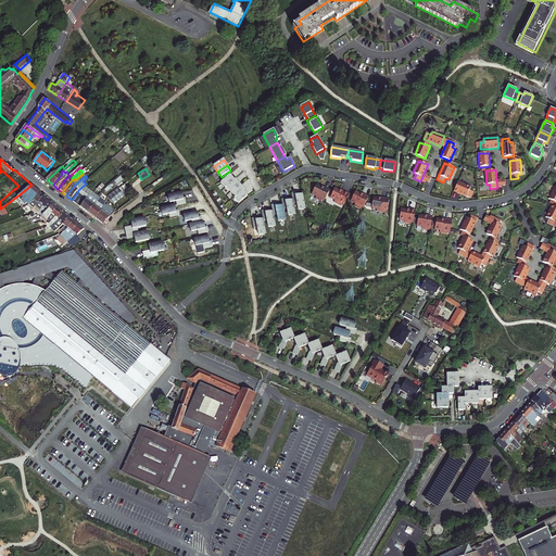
[(220,182),(226,188),(226,187),(235,180),(230,175),(220,182)]
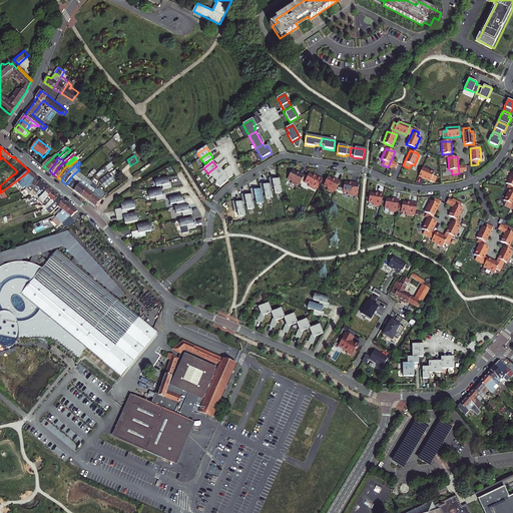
[(208,172),(213,177),(221,170),(217,165),(216,166),(208,172)]
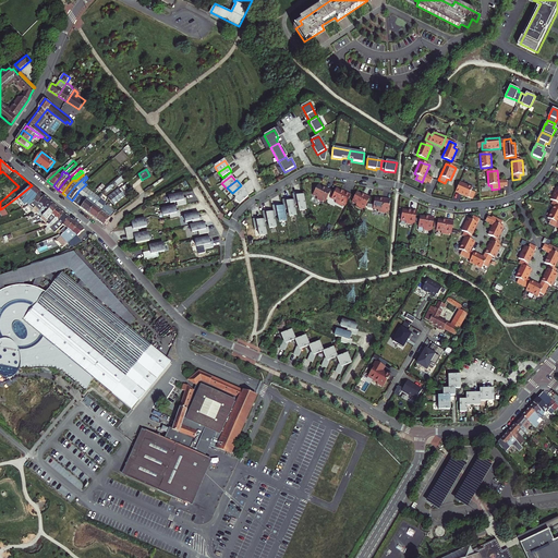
[(456,192),(472,199),(475,193),(471,191),(472,187),(460,182),(456,192)]
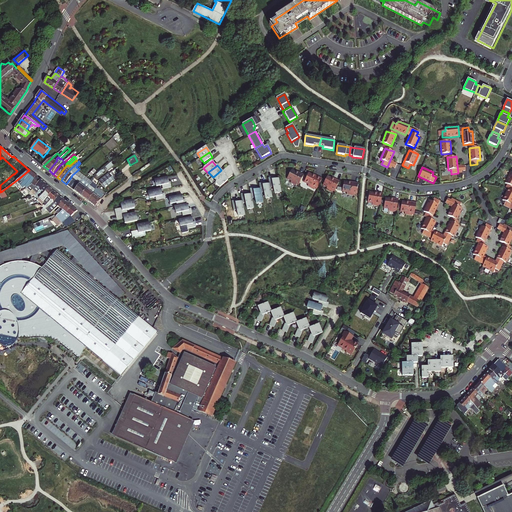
[(24,186),(35,175),(29,170),(18,179),(24,186)]
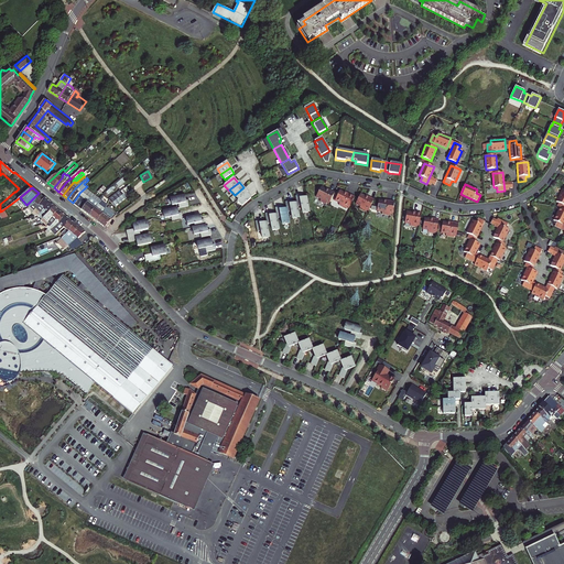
[(248,193),(243,187),(235,195),(239,201),(247,194),(248,193)]
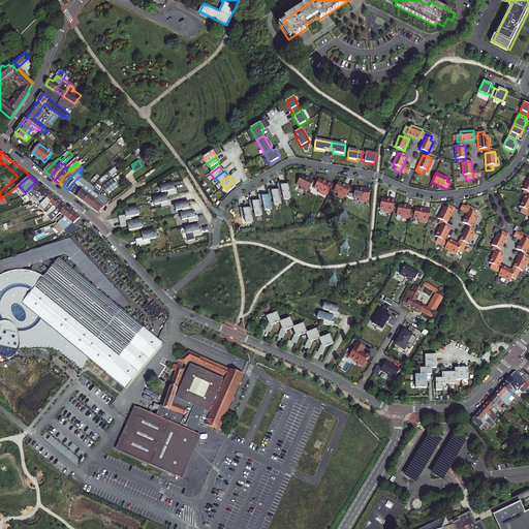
[(308,180),(301,176),(297,185),(301,187),(300,189),(306,192),(306,191),(308,192),(313,181),(309,178),(308,180)]
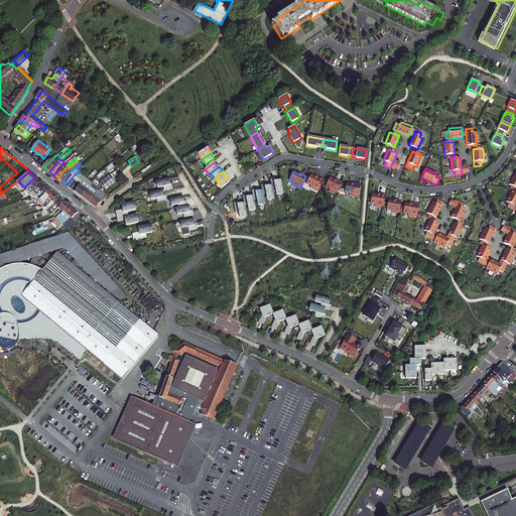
[(114,172),(100,183),(106,190),(107,189),(107,188),(116,181),(114,178),(117,175),(114,172)]
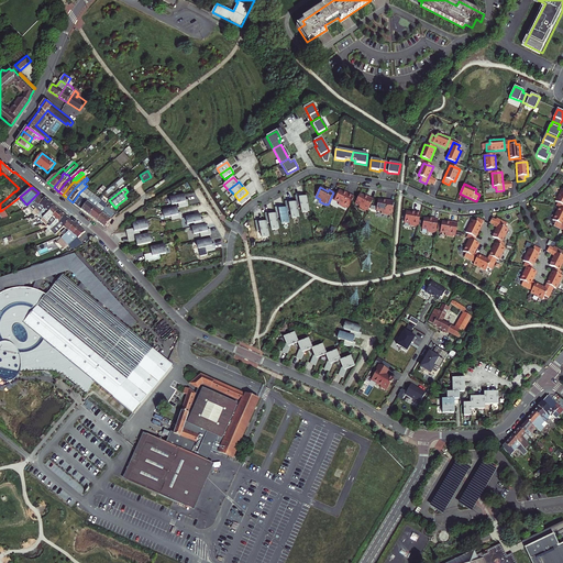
[(346,194),(340,190),(334,200),(339,202),(339,205),(345,208),(346,207),(349,208),(354,196),(346,192),(346,194)]
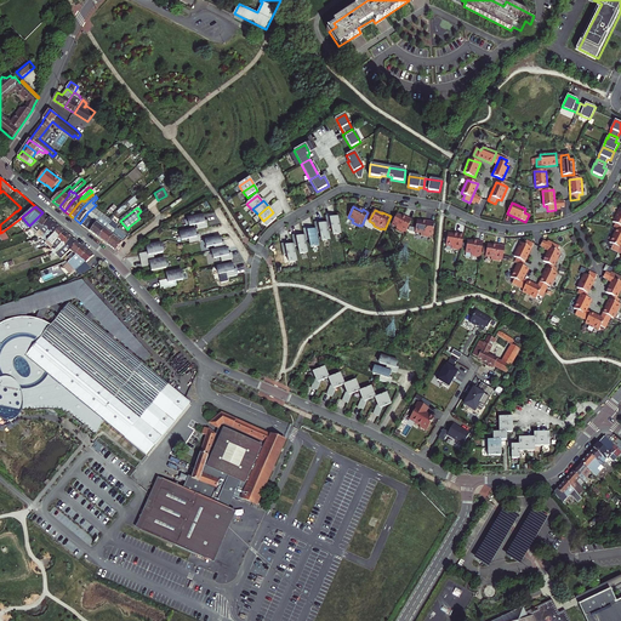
[(262,221),(267,227),(269,224),(273,222),(277,220),(272,214),(263,221),(262,221)]
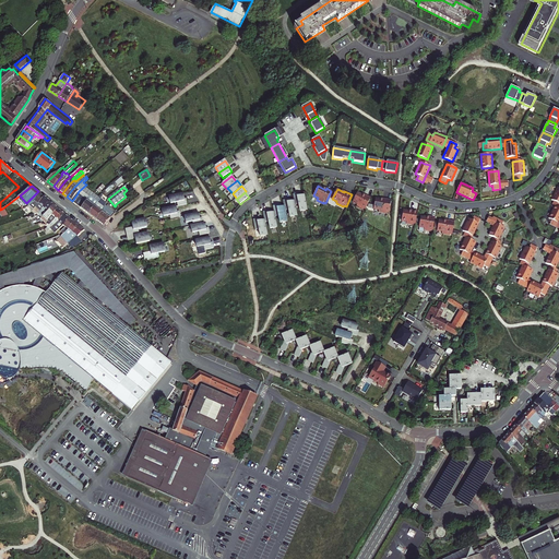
[(365,209),(371,198),(366,194),(366,195),(357,192),(353,202),(357,204),(356,206),(363,210),(364,209),(365,209)]
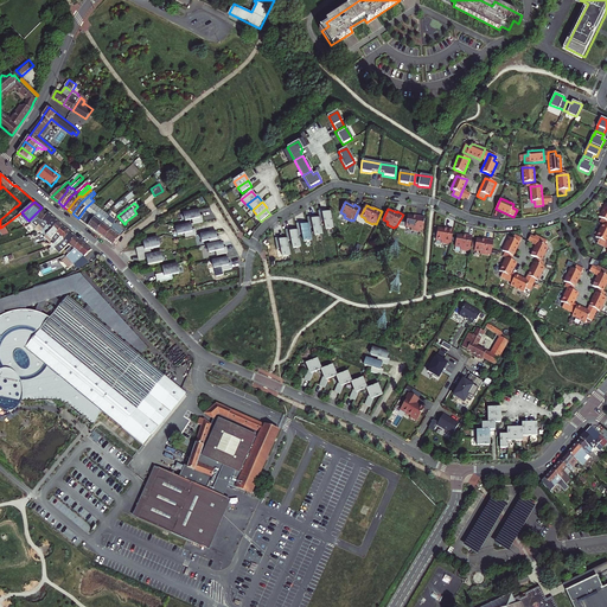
[(45,213),(40,210),(32,219),(37,223),(39,221),(45,213)]
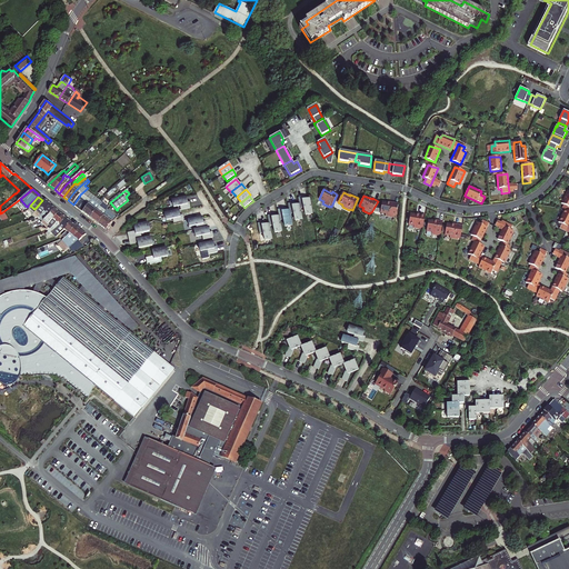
[(88,203),(79,197),(73,205),(90,218),(97,210),(100,206),(92,199),(88,203)]
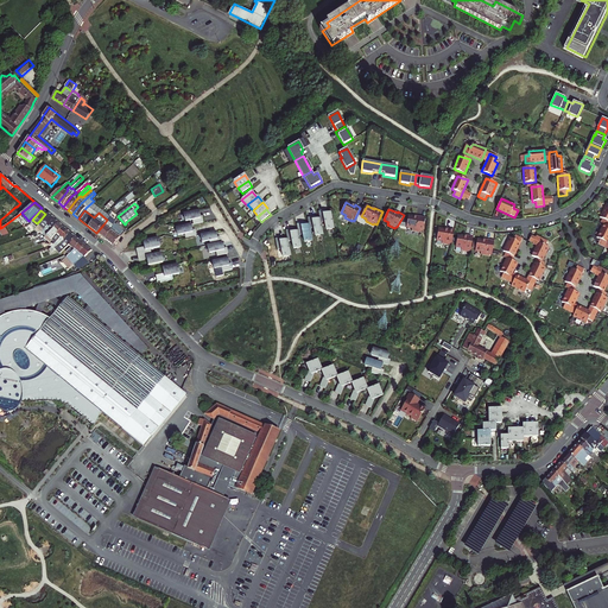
[(192,220),(194,225),(204,222),(203,216),(201,216),(200,211),(184,214),(187,221),(192,220)]
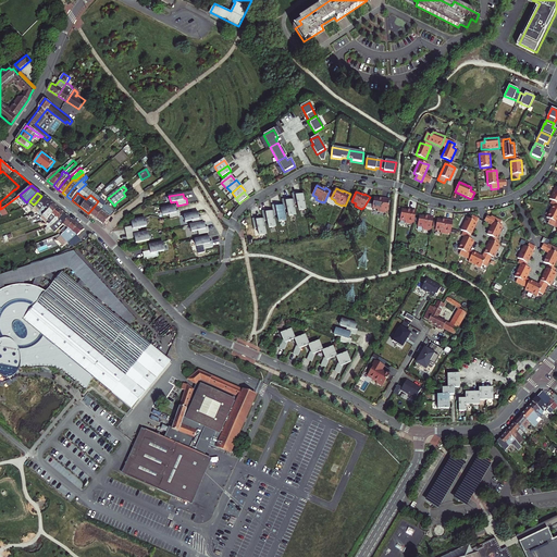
[(293,200),(294,205),(298,203),(299,211),(306,209),(304,195),(298,196),(297,194),(292,195),(293,200)]
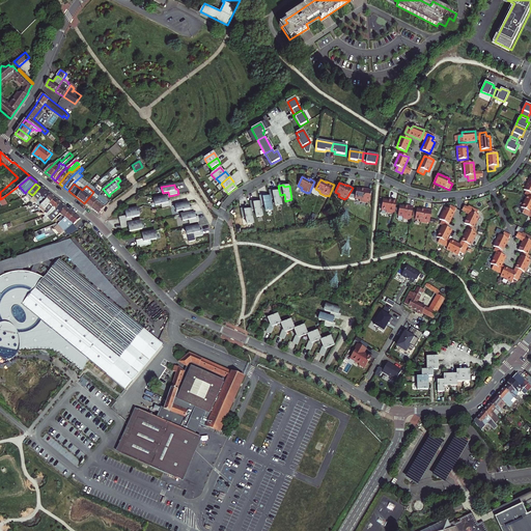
[(31,199),(33,197),(36,199),(34,201),(32,203),(33,204),(35,202),(36,202),(38,200),(42,198),(48,192),(42,187),(36,193),(36,194),(35,194),(34,193),(32,195),(30,197),(31,199)]
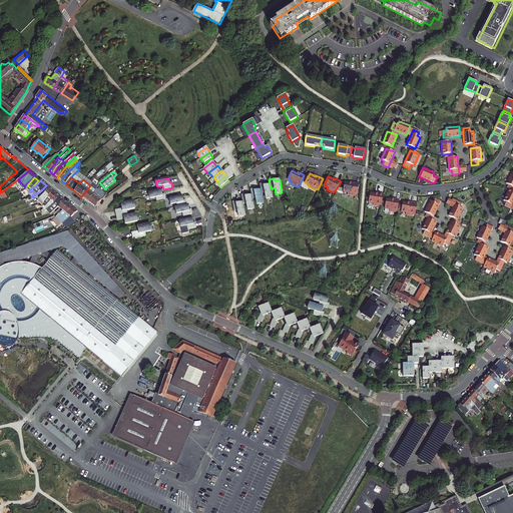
[(351,183),(345,182),(343,192),(348,193),(347,195),(355,196),(355,195),(357,195),(359,183),(352,182),(351,183)]
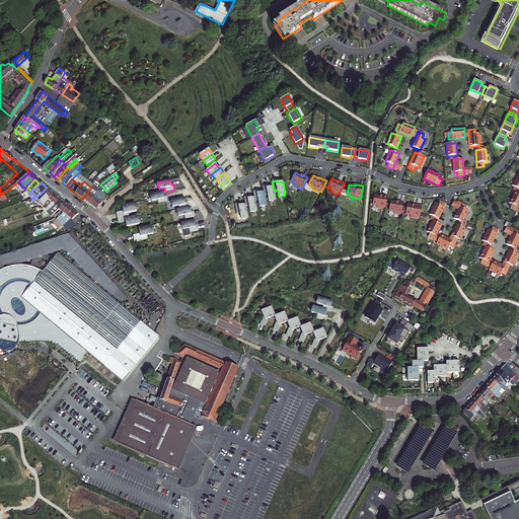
[(268,186),(263,187),(264,192),(265,196),(269,195),(270,202),(276,201),(274,191),(273,187),(269,188),(268,186)]
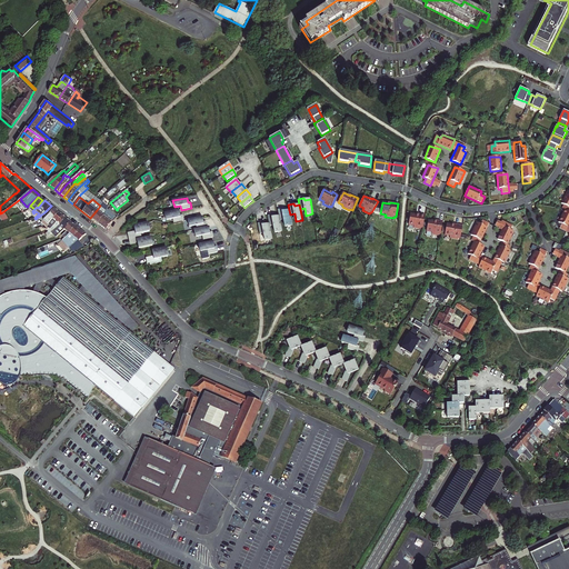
[(55,209),(51,206),(45,212),(41,215),(45,219),(48,217),(55,209)]
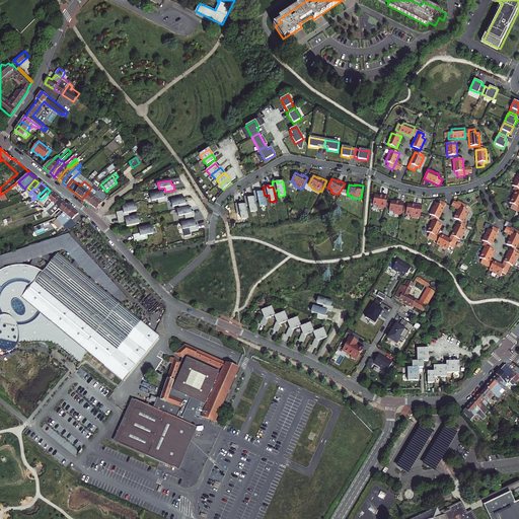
[(41,200),(36,204),(39,206),(41,203),(42,204),(44,201),(46,203),(54,195),(50,191),(44,198),(41,200)]
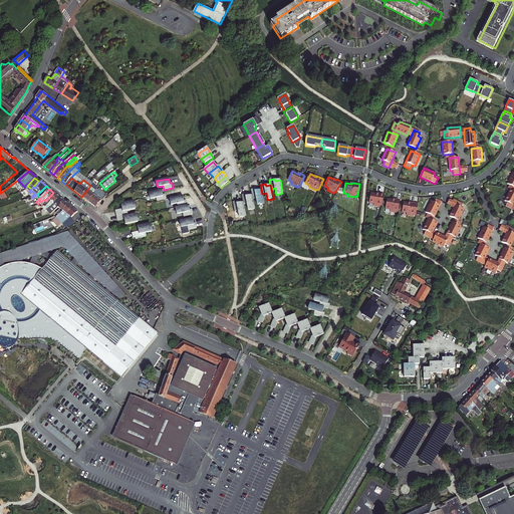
[(258,205),(264,204),(262,194),(261,190),(256,191),(256,189),(251,190),(252,196),(253,199),(257,199),(258,205)]
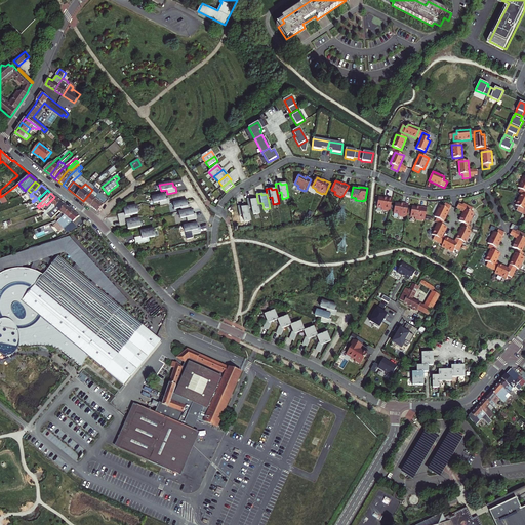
[(83,201),(90,206),(96,199),(89,194),(83,201)]
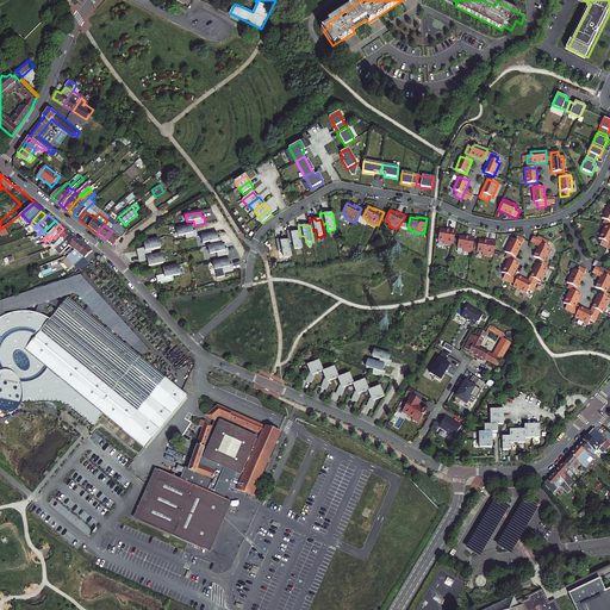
[(186,234),(187,238),(198,236),(197,230),(194,231),(193,225),(191,225),(180,228),(178,228),(180,236),(186,234)]
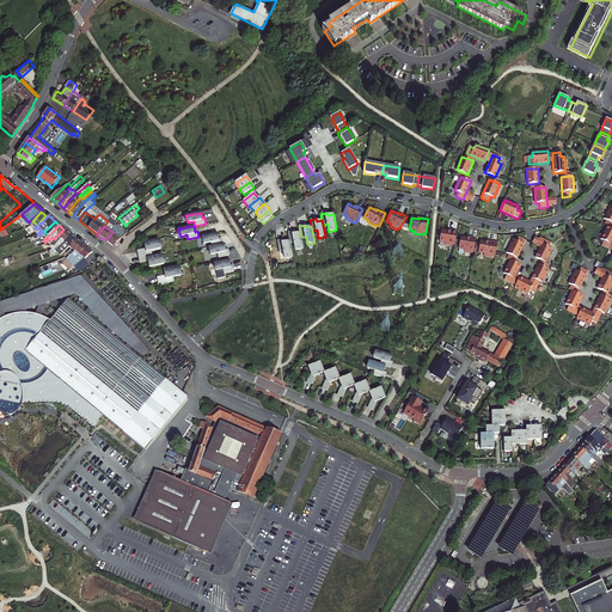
[(611,227),(607,226),(600,239),(604,242),(603,245),(610,249),(611,243),(611,227)]
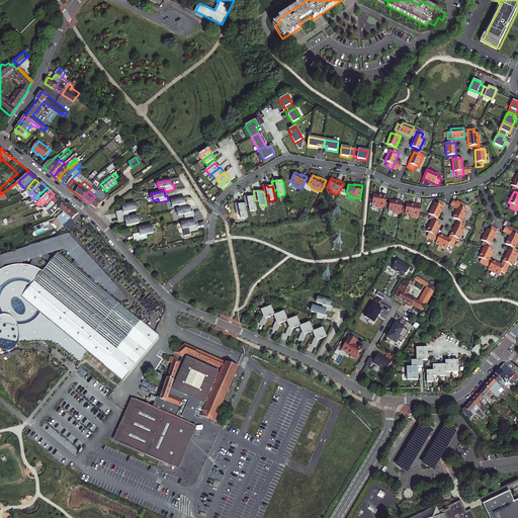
[(54,194),(46,202),(44,204),(45,205),(41,207),(40,206),(39,208),(41,209),(42,208),(45,209),(57,196),(54,194)]
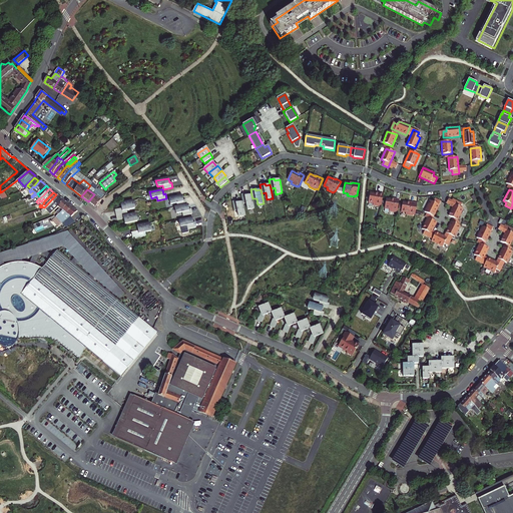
[(378,193),(370,192),(369,202),(373,203),(373,205),(379,206),(379,205),(381,205),(383,193),(378,192),(378,193)]
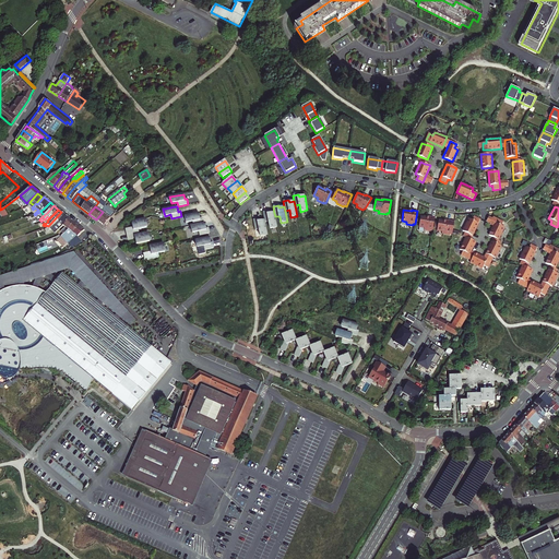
[(96,219),(104,226),(110,218),(116,213),(113,211),(109,214),(106,212),(104,214),(103,212),(96,219)]
